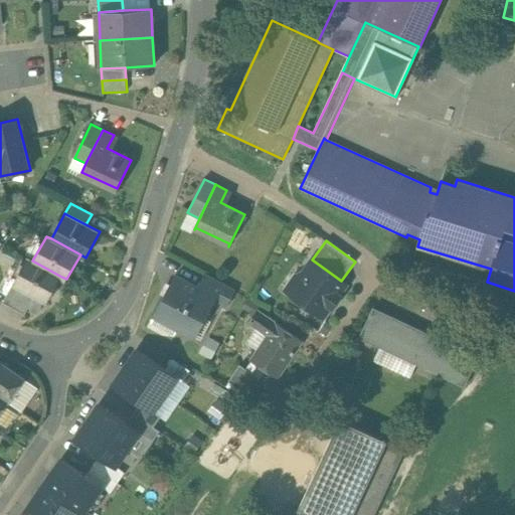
[(32,261),(27,258),(13,283),(24,289),(34,295),(47,302),(61,277),(32,261)]
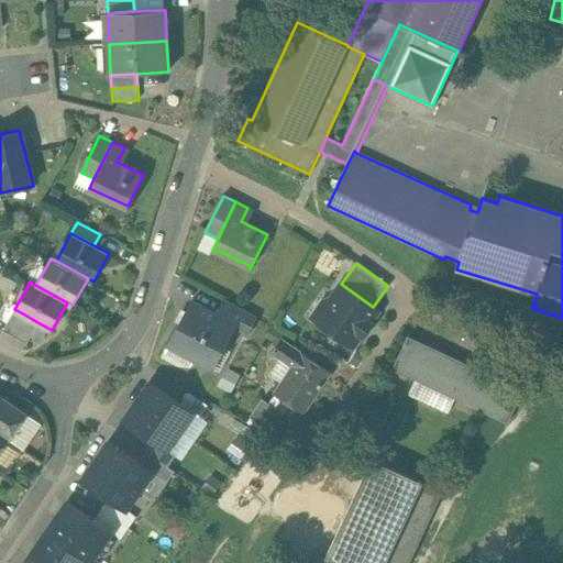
[(373,307),(341,284),(331,297),(333,309),(322,324),(353,346),(361,335),(363,337),(372,324),(371,322),(378,311),(373,307)]
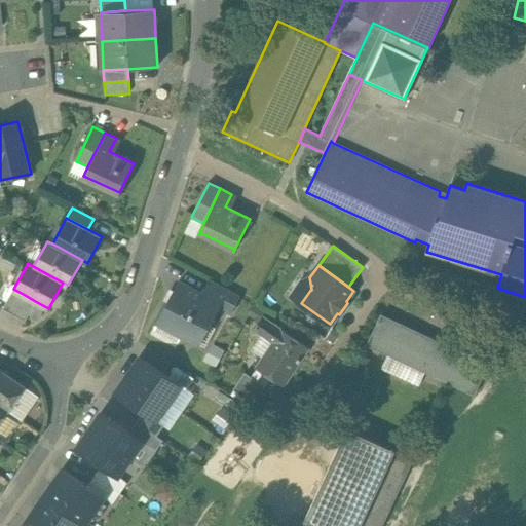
[(201,293),(179,280),(157,322),(158,322),(154,329),(178,342),(182,335),(200,344),(221,305),(222,304),(201,293)]
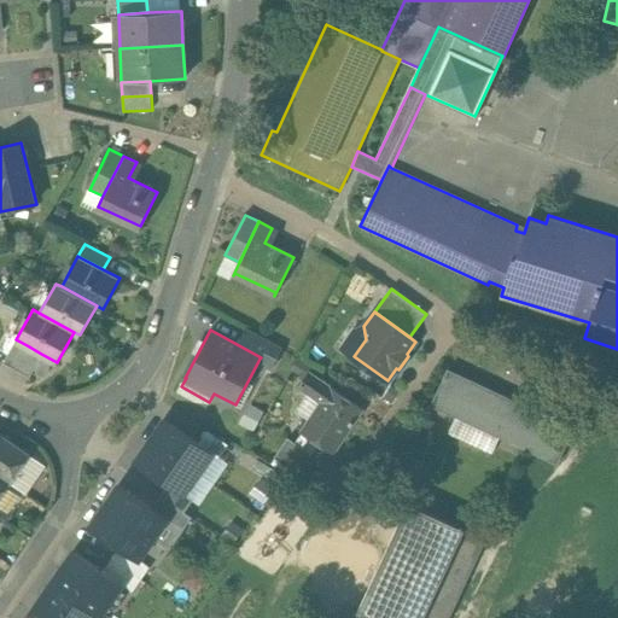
[(281,350),(245,330),(237,344),(261,357),(260,359),(273,367),(281,350)]
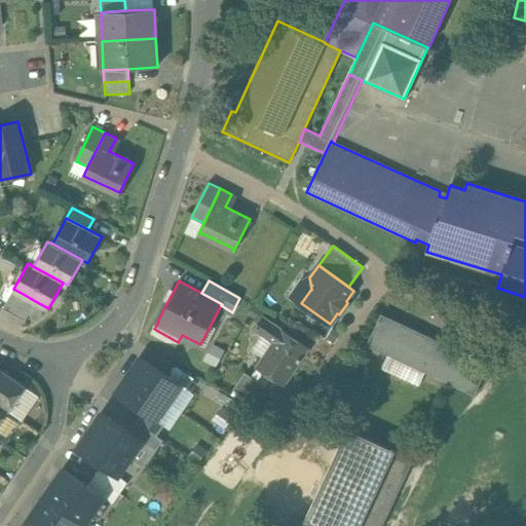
[(13,289),(3,309),(14,314),(25,295),(13,289)]
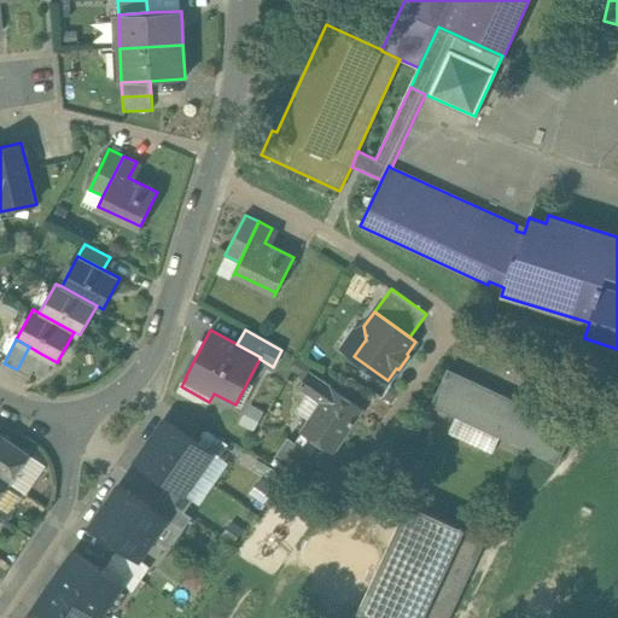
[(41,354),(29,347),(17,369),(29,377),(41,354)]
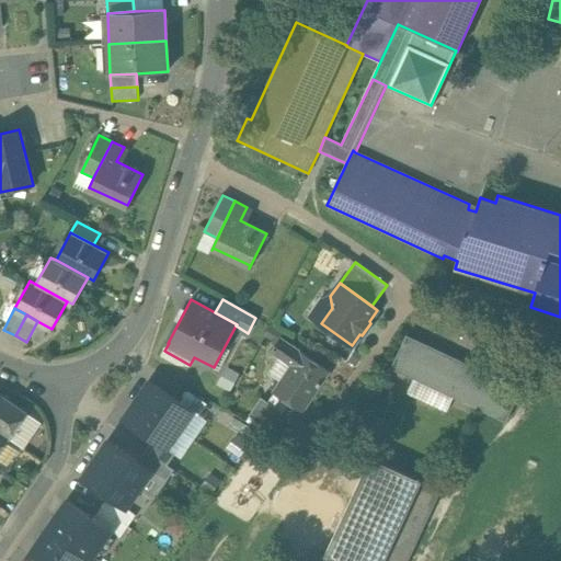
[(521,389),(407,335),(391,367),(478,408),(506,421),(521,389)]
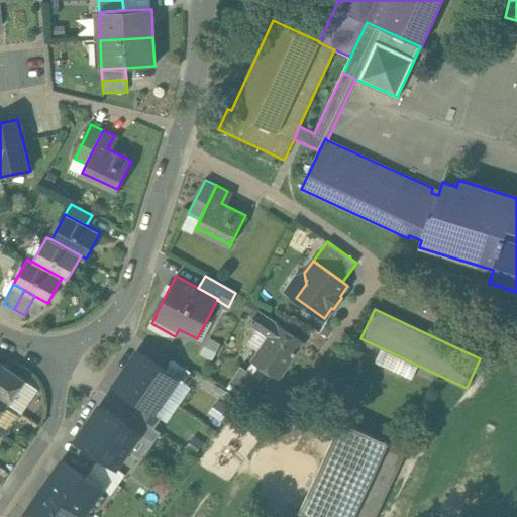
[(278,324),(257,311),(249,324),(269,337),(251,363),(278,380),(304,341),(278,324)]
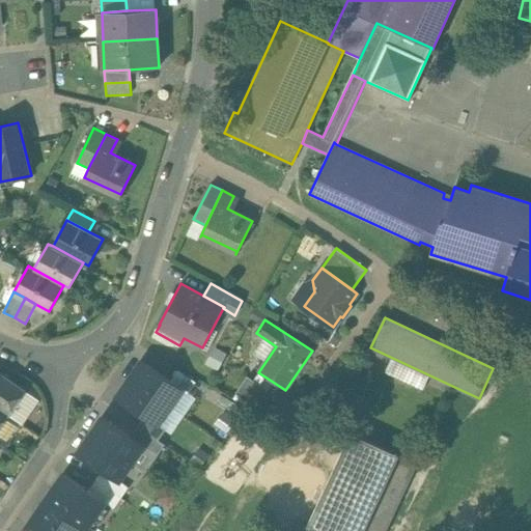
[(378,365),(362,358),(355,373),(370,381),(378,365)]
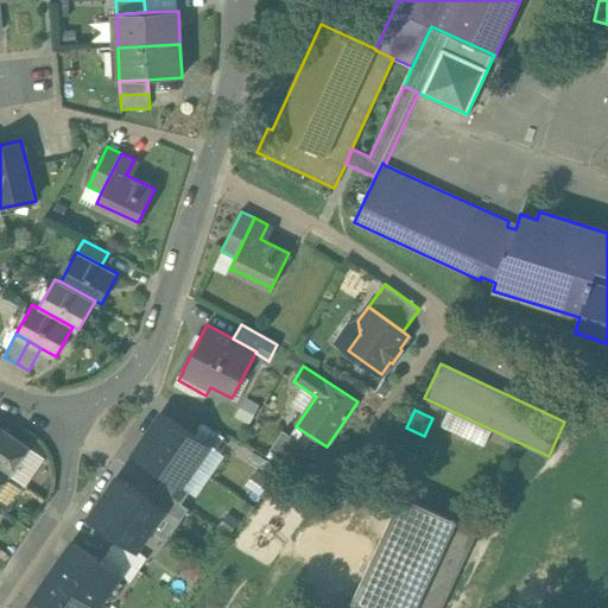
[(209,445),(162,413),(147,434),(195,466),(209,445)]
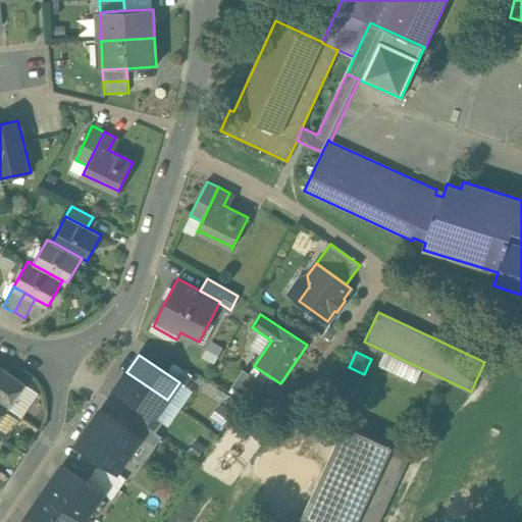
[(25,384),(0,366),(0,402),(9,408),(25,384)]
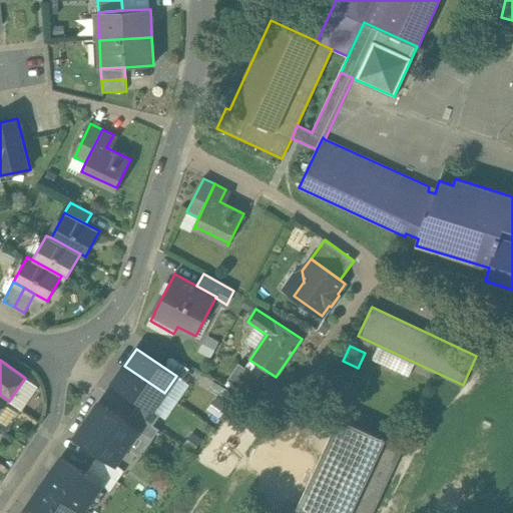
[(259,378),(239,364),(227,380),(247,394),(259,378)]
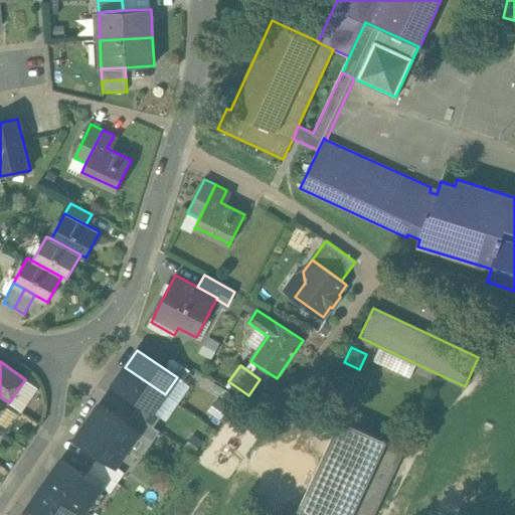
[(165,394),(125,367),(114,385),(153,412),(165,394)]
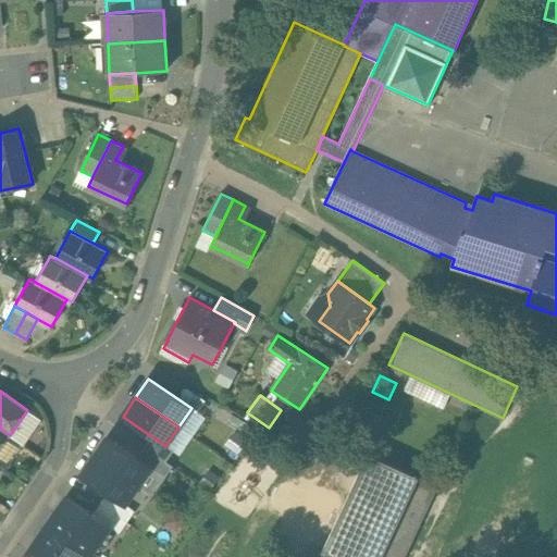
[(0,448),(10,435),(0,429),(0,448)]
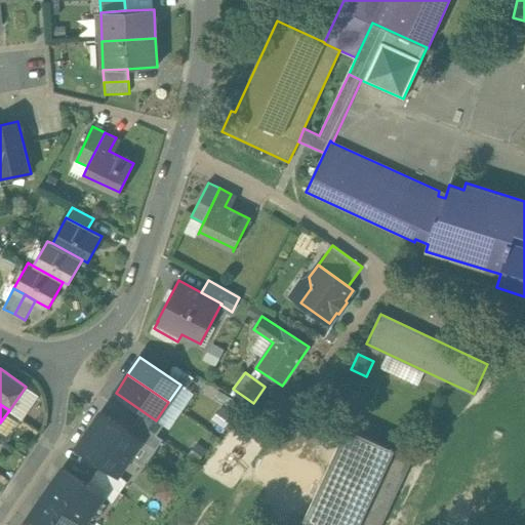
[(142,441),(102,413),(89,431),(129,458),(142,441)]
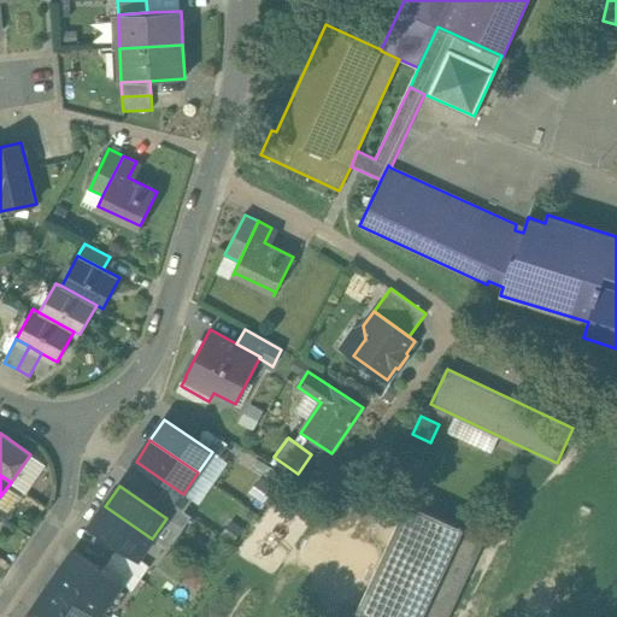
[(357,616),(356,616),(450,616),(486,540),(464,530),(464,529),(410,504),(357,616)]
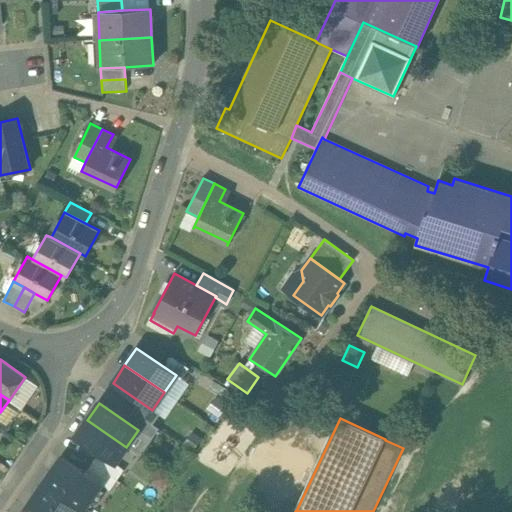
[(126,447),(87,420),(75,437),(115,464),(126,447)]
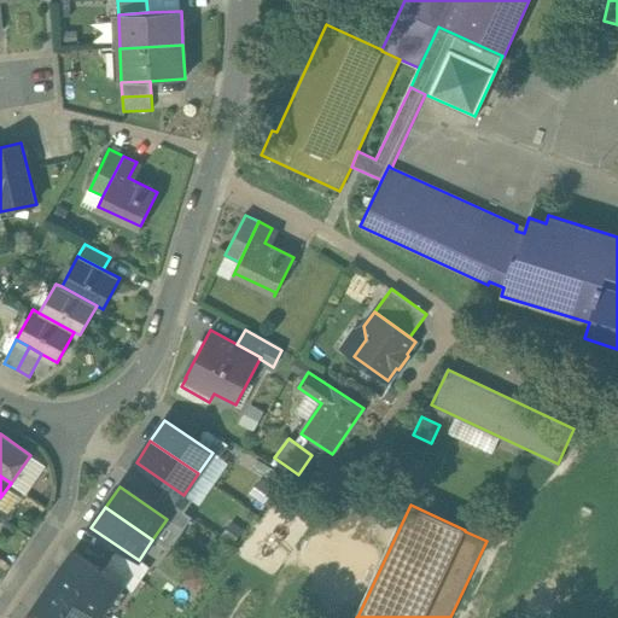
[(122,584),(74,552),(52,583),(99,616),(122,584)]
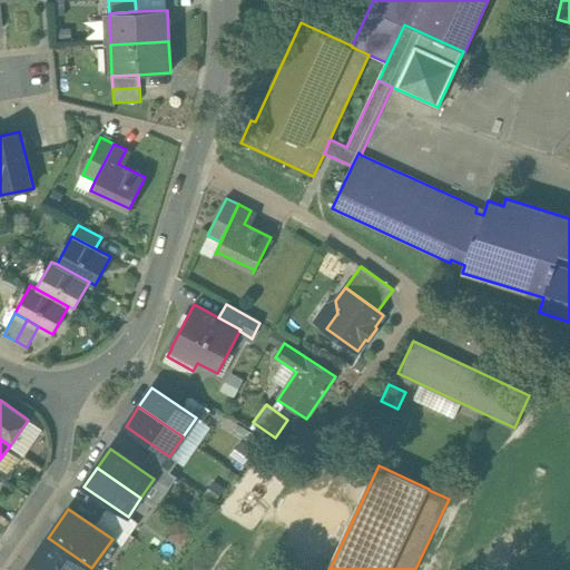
[(90,569),(91,568),(48,538),(28,567),(31,569),(90,569)]
